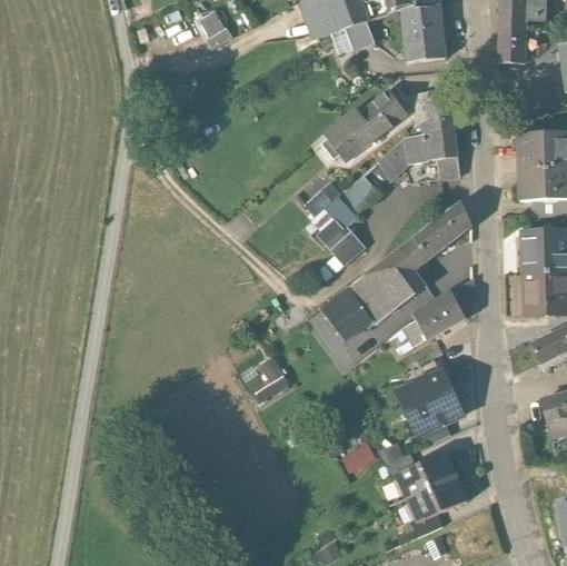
[(306,0),(319,39),(345,29),(368,20),(362,0),(306,0)]
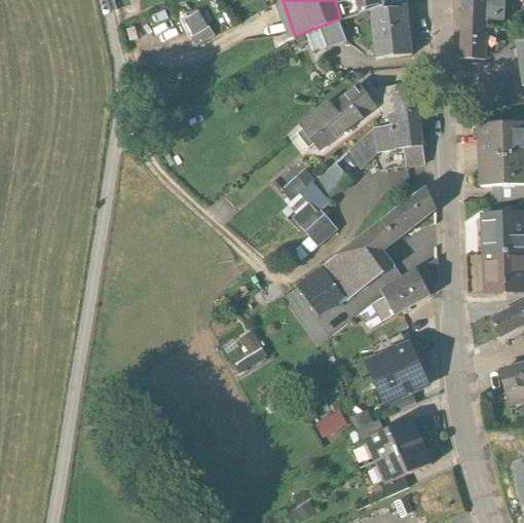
[(356,0),(360,10),(367,7),(366,0),(356,0)]
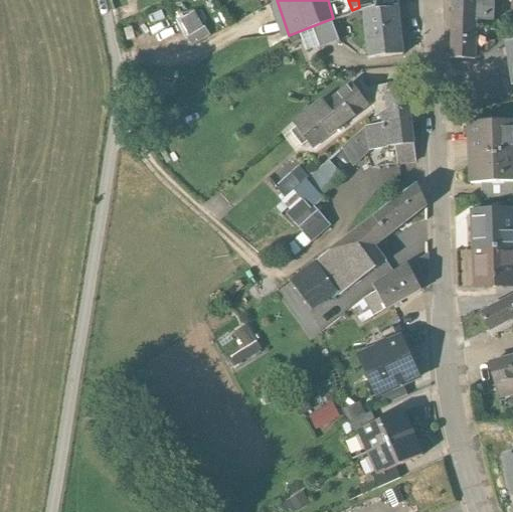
[(452,0),(452,13),(474,14),(492,14),(492,0),(452,0)]
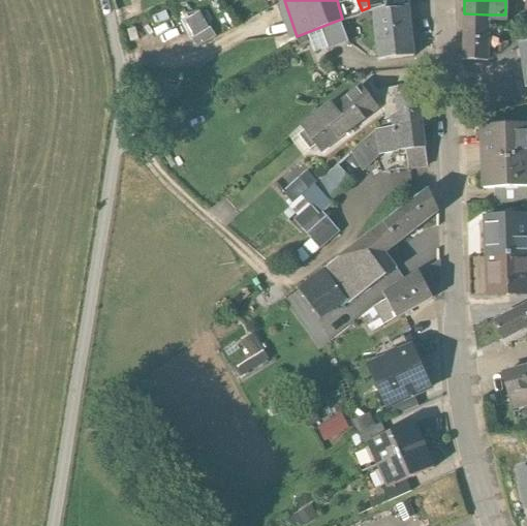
[(410,2),(373,6),(378,57),(414,53),(410,2)]
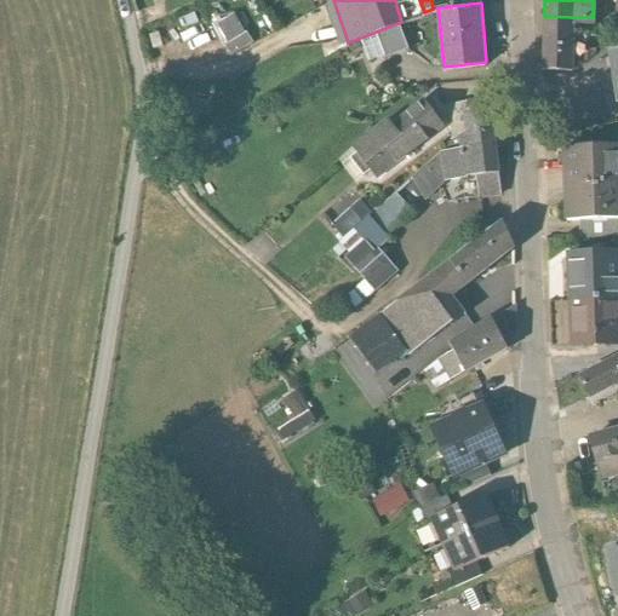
[(249,38),(233,9),(210,21),(227,52),(250,39),(249,38)]
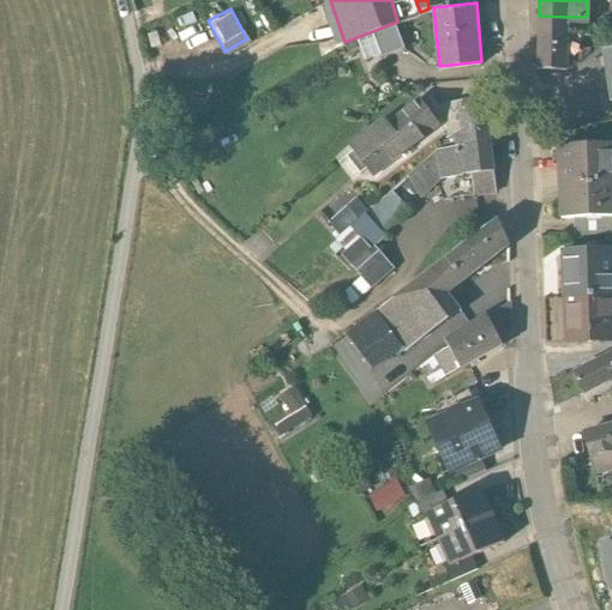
[(565,17),(539,16),(537,65),(564,66),(565,17)]
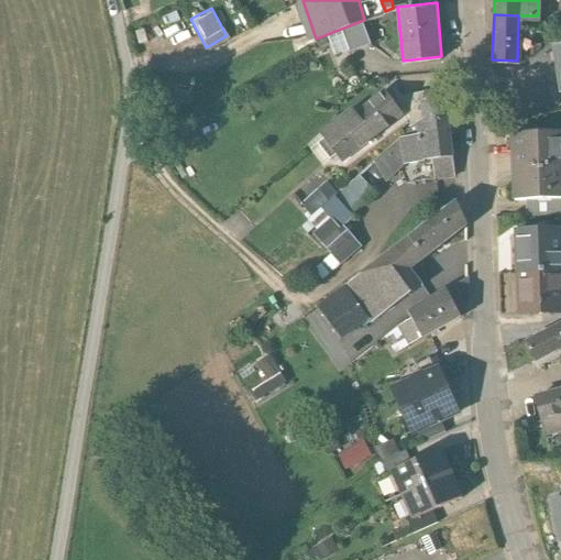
[(371,37),(364,20),(341,29),(348,46),(371,37)]
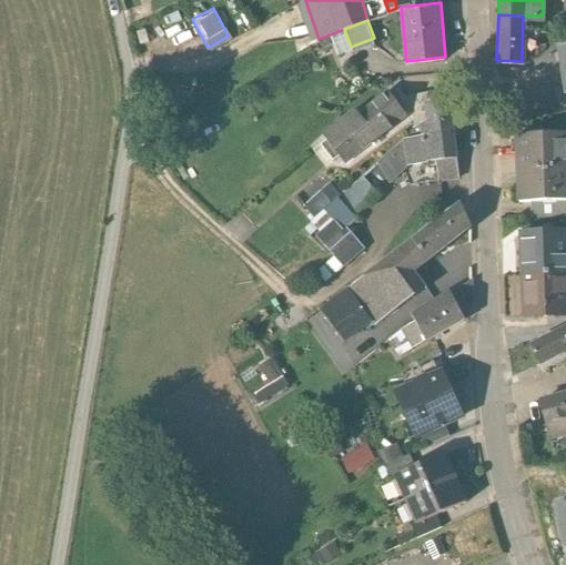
[(403,114),(381,88),(319,139),(331,154),(337,150),(345,161),(403,114)]
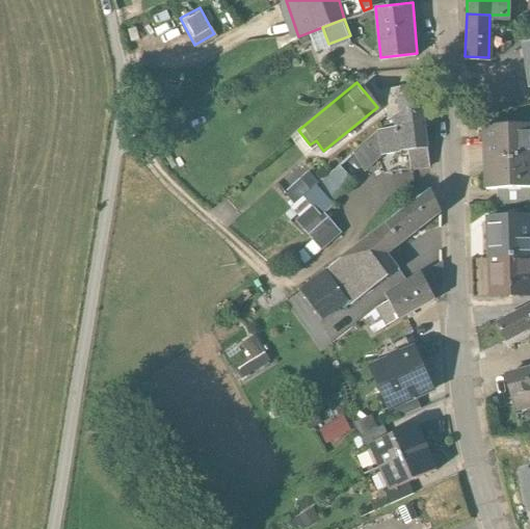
[(421,84),(398,87),(401,105),(395,110),(396,122),(378,126),(382,151),(408,146),(427,141),(421,84)]
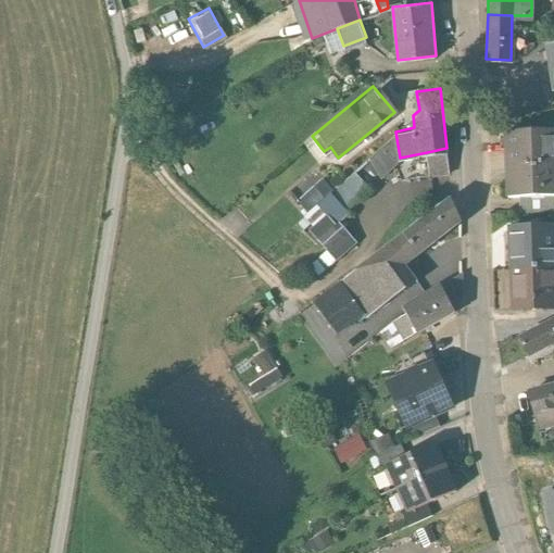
[(553,160),(553,127),(505,129),(506,162),(553,160)]
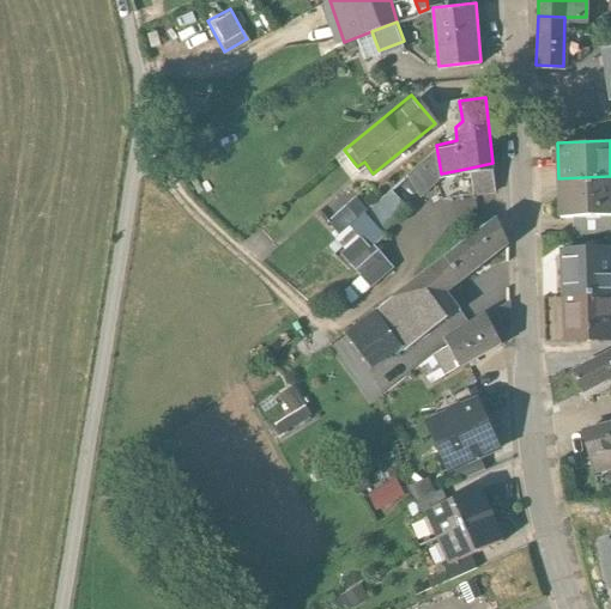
[(441,174),(436,145),(405,174),(419,195),(441,174)]
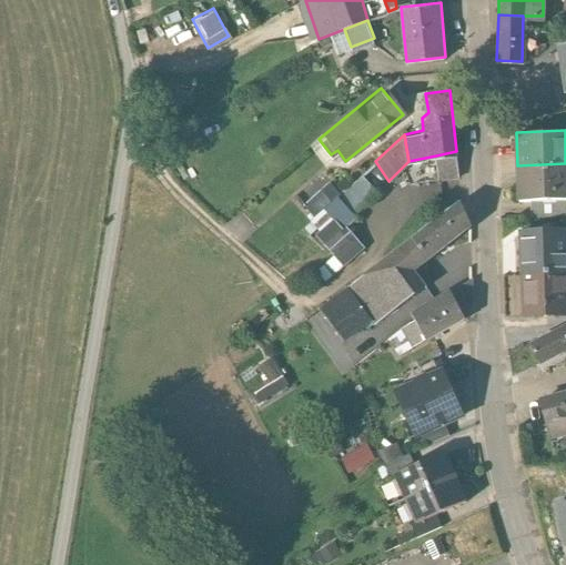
[(456,151),(436,155),(438,179),(457,177),(456,151)]
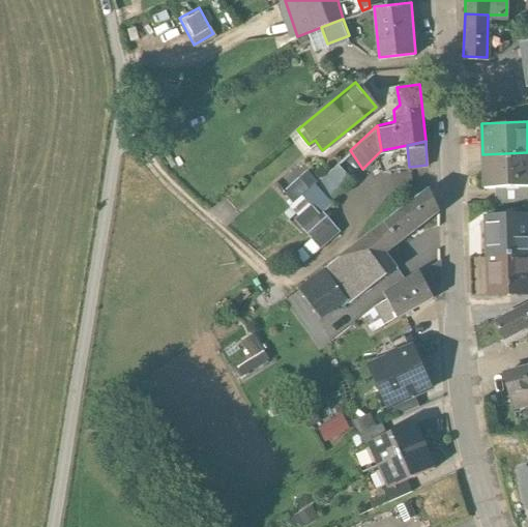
[(527,182),(527,152),(482,154),(484,184),(494,184),(527,182)]
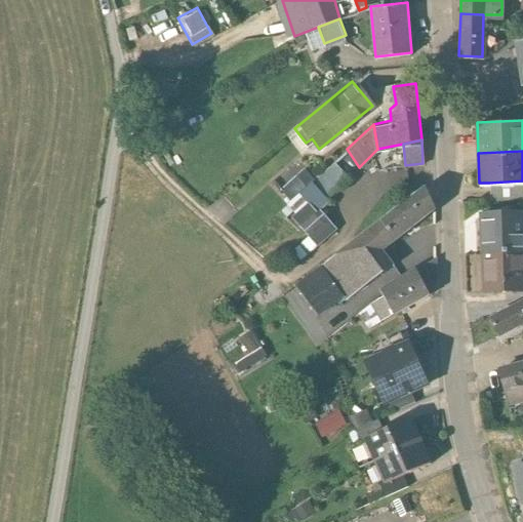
[(348,175),(334,160),(315,177),(290,199),(299,210),(312,200),(316,204),(348,175)]
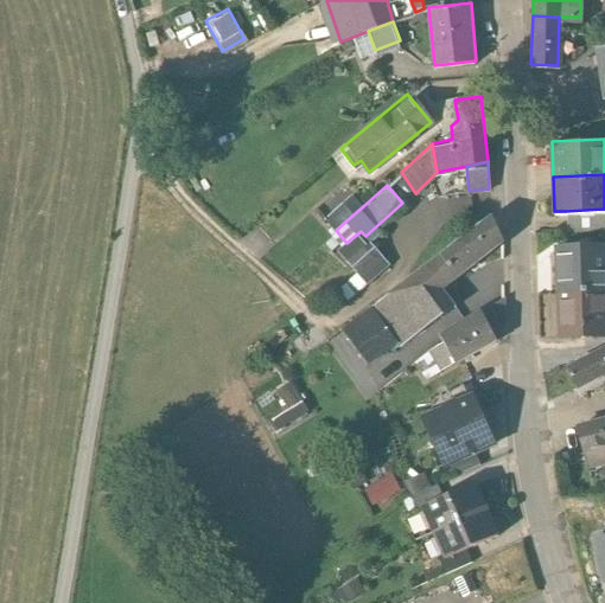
[(336,230),(364,205),(355,194),(326,219),(336,230)]
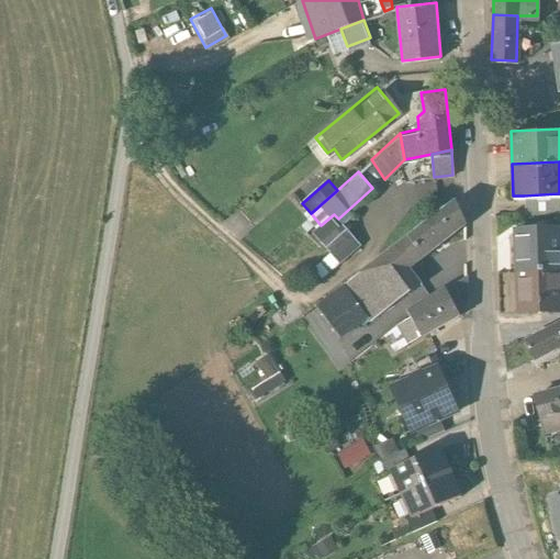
[(559,193),(524,196),(524,212),(559,211),(559,193)]
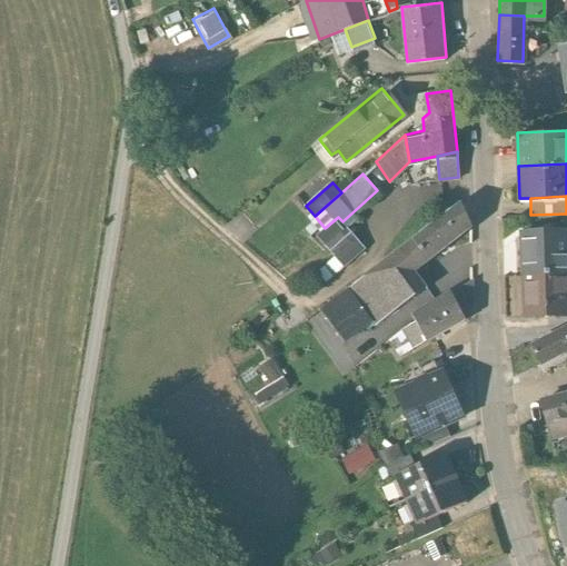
[(459,197),(405,240),(420,259),(469,220),(459,197)]
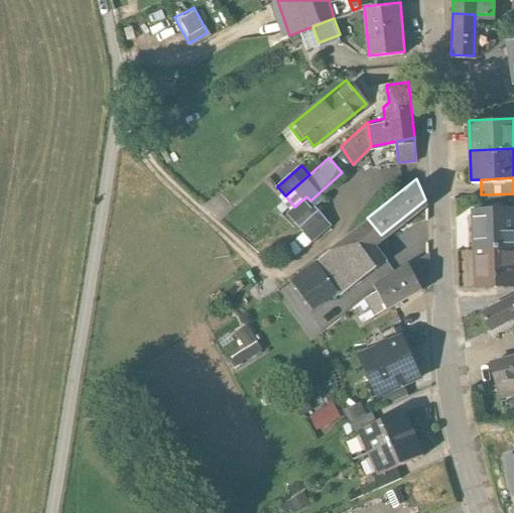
[(310,201),(306,197),(294,207),(288,213),(311,238),(330,221),(310,201)]
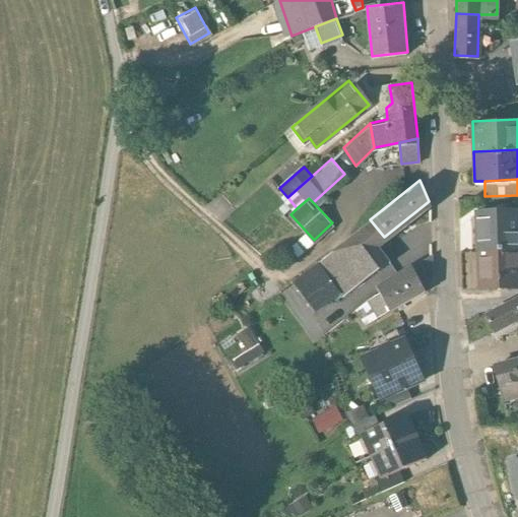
[(517,231),(517,203),(474,205),(476,246),(517,243),(517,231)]
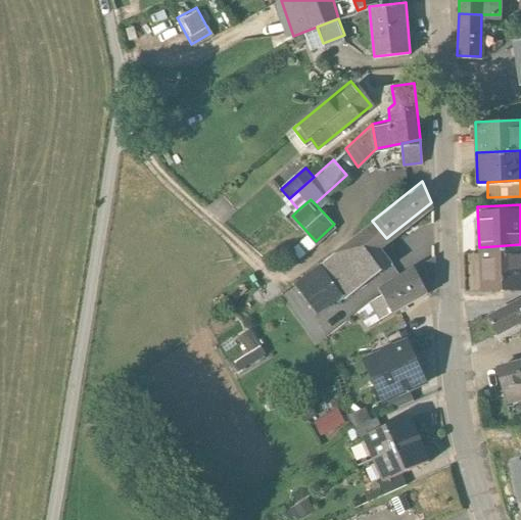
[(386,238),(372,221),(318,263),(341,292),(344,296),(390,261),(378,245),(386,238)]
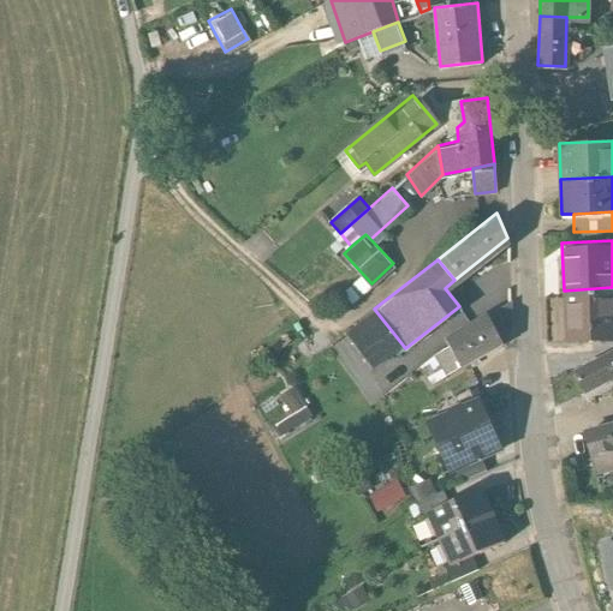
[(612,287),(564,291),(566,339),(612,335),(612,287)]
